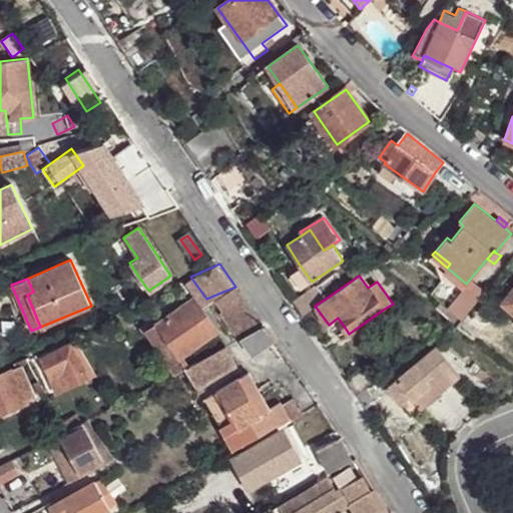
[(448,308),(461,318),(485,290),(471,279),(448,308)]
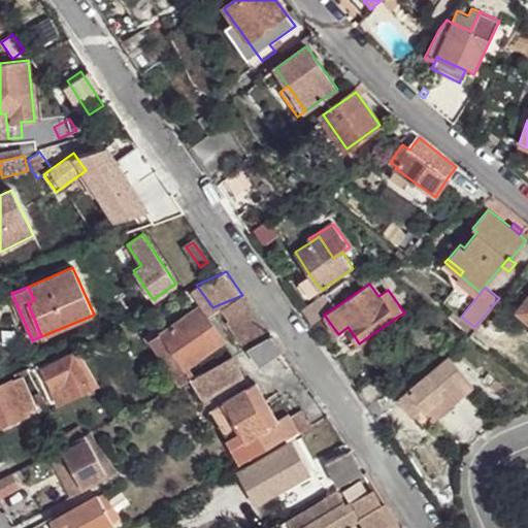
[(301,309),(311,324),(324,315),(335,307),(325,294),(301,309)]
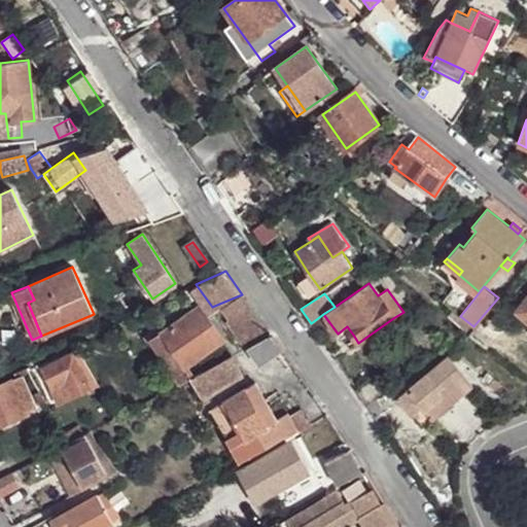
[(242,294),(219,304),(231,321),(251,308),(242,294)]
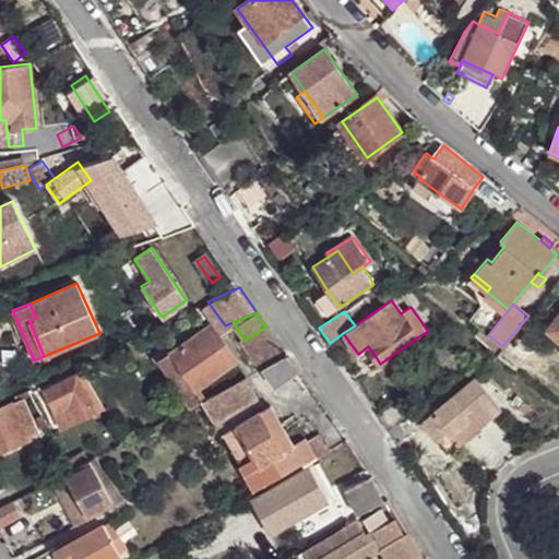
[(558,337),(558,316),(548,330),(558,337)]
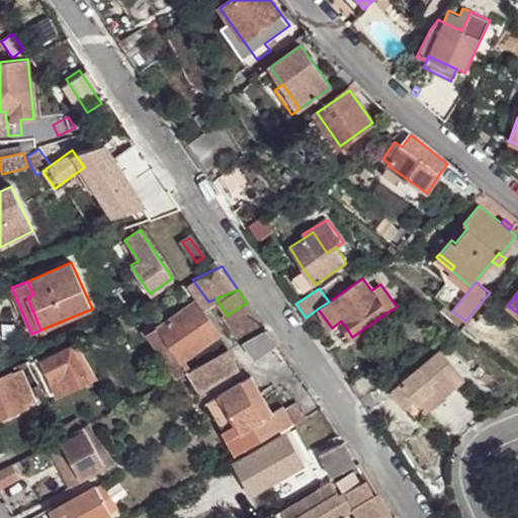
[(222,340),(196,300),(157,328),(169,346),(159,353),(173,373),(222,340)]
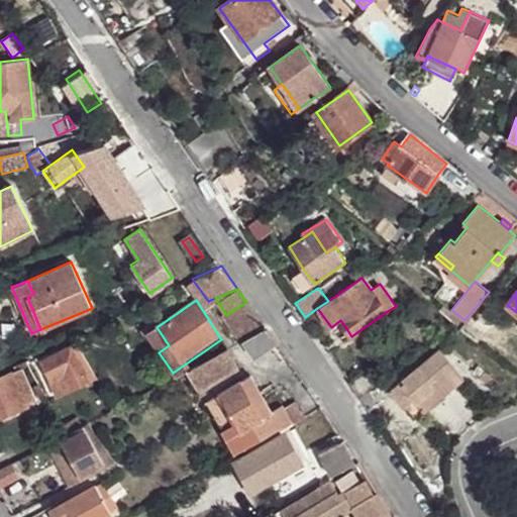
[(246,302),(226,315),(243,341),(266,329),(246,302)]
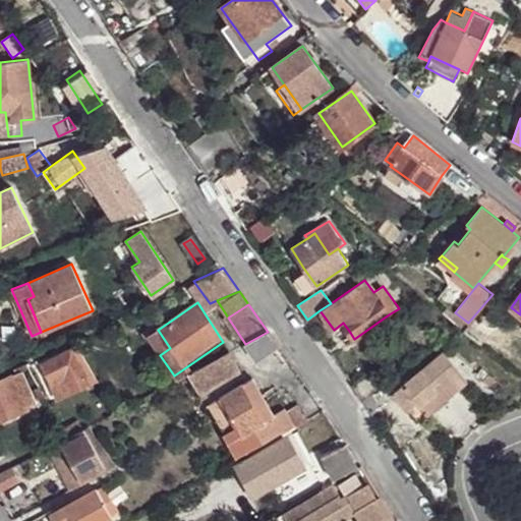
[(158,330),(148,336),(160,355),(170,348),(158,330)]
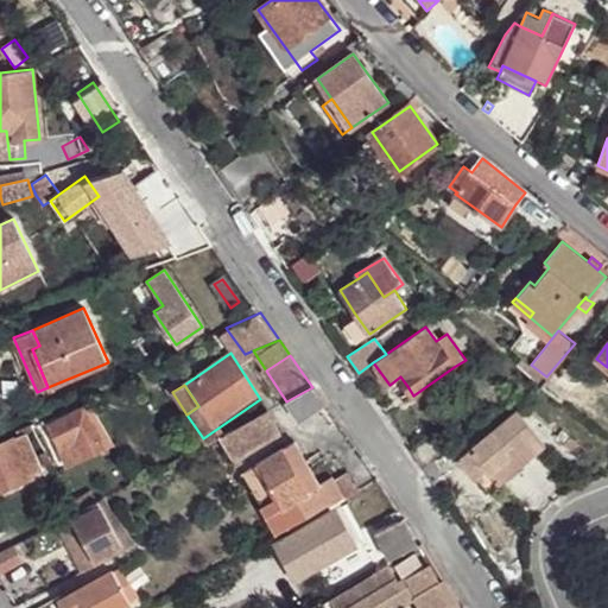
[(315,386),(312,387),(324,405),(327,404),(315,386)]
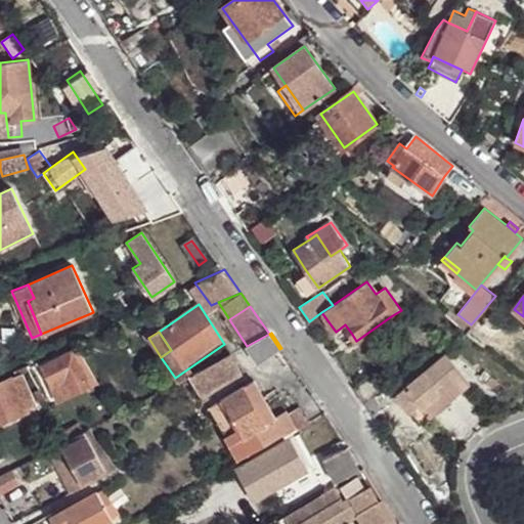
[(247,346),(258,364),(279,349),(269,334),(247,346)]
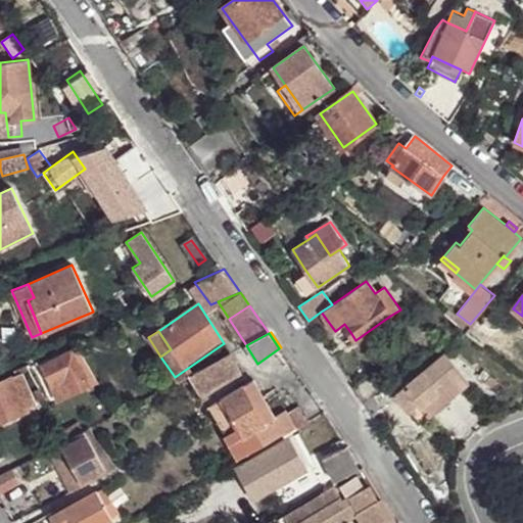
[(42,364),(59,399),(90,384),(73,349),(42,364)]
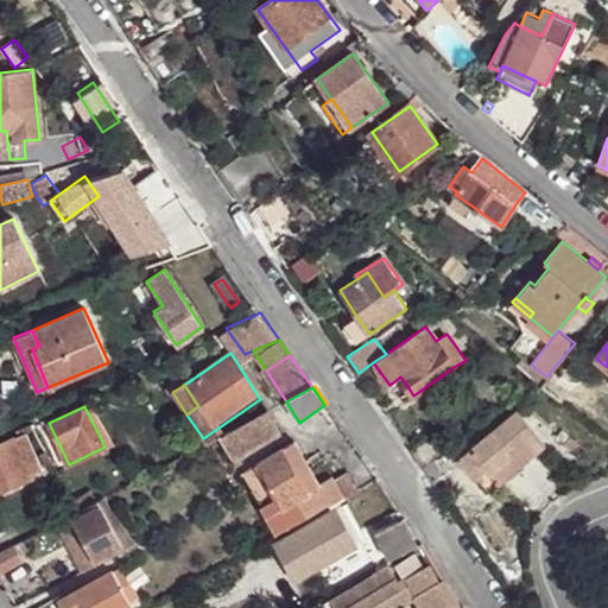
[(457,460),(474,480),(486,470),(491,475),(511,458),(506,451),(513,445),(527,462),(545,447),(515,410),(457,460)]
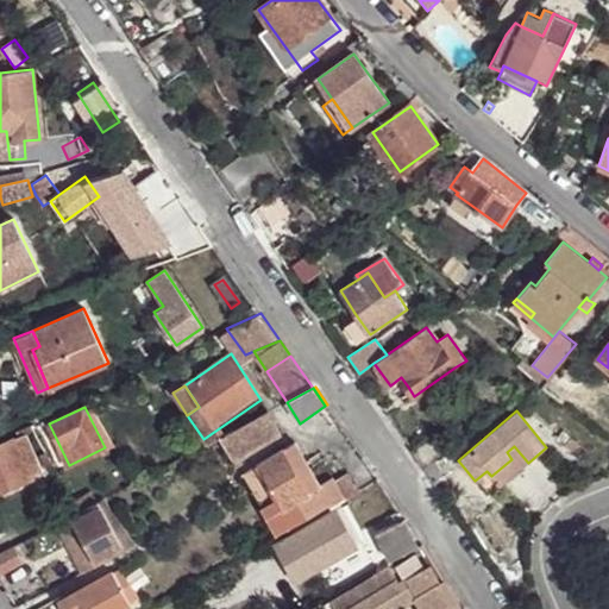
[(233,431),(221,437),(237,459),(282,432),(269,412),(233,431)]
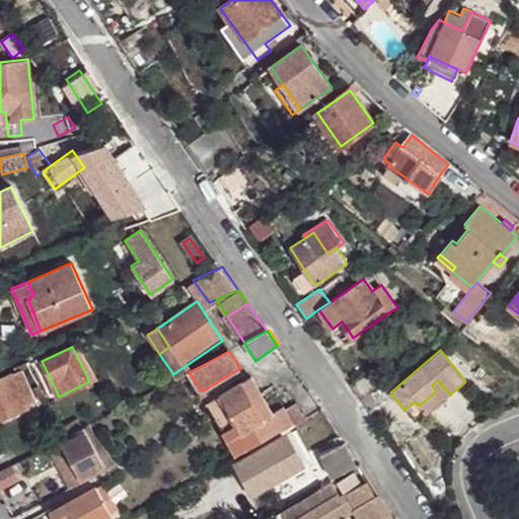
[(354,383),(363,397),(381,384),(385,382),(375,367),(354,383)]
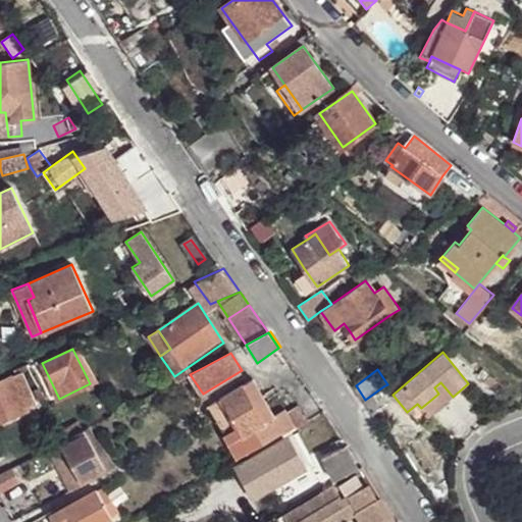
[(0,421),(28,409),(27,406),(21,396),(30,393),(21,373),(0,382),(0,421)]
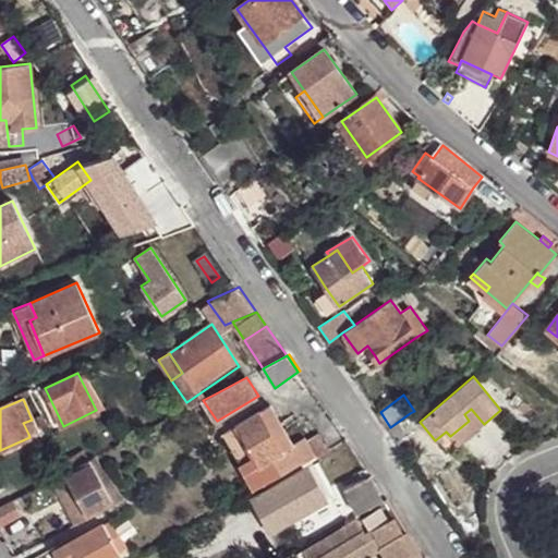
[(239,465),(254,490),(302,462),(304,466),(317,458),(307,443),(305,437),(293,444),(271,404),(238,423),(239,425),(255,455),(239,465)]
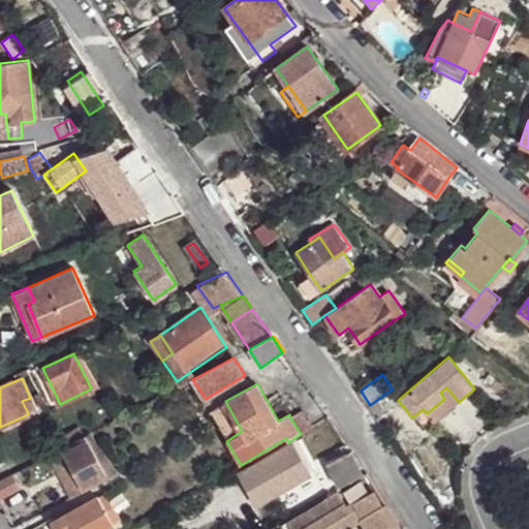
[(427,413),(434,423),(459,402),(446,387),(440,393),(444,399),(427,413)]
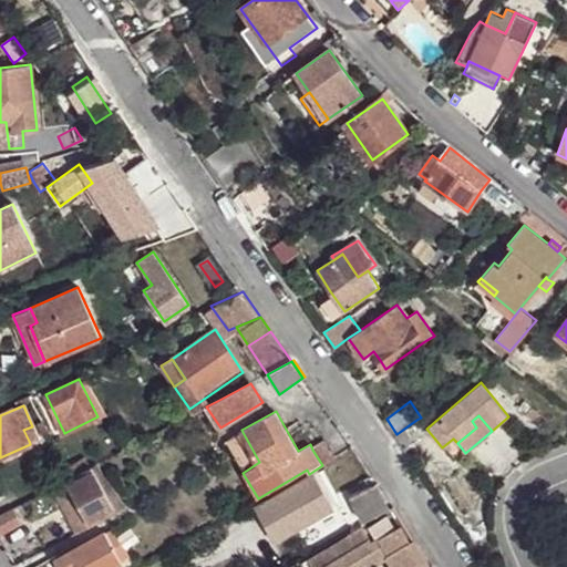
[(393,435),(404,452),(428,436),(416,420),(397,434),(393,435)]
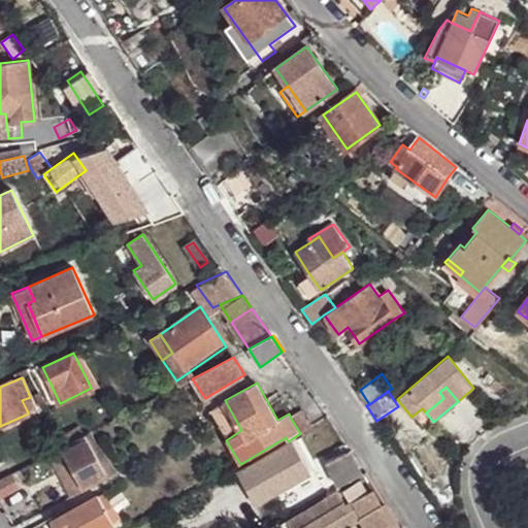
[(34,395),(40,407),(46,403),(40,392),(34,395)]
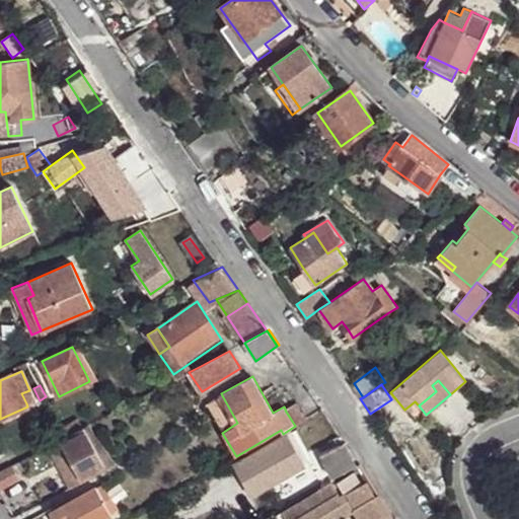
[(29,390),(21,393),(26,403),(34,400),(29,390)]
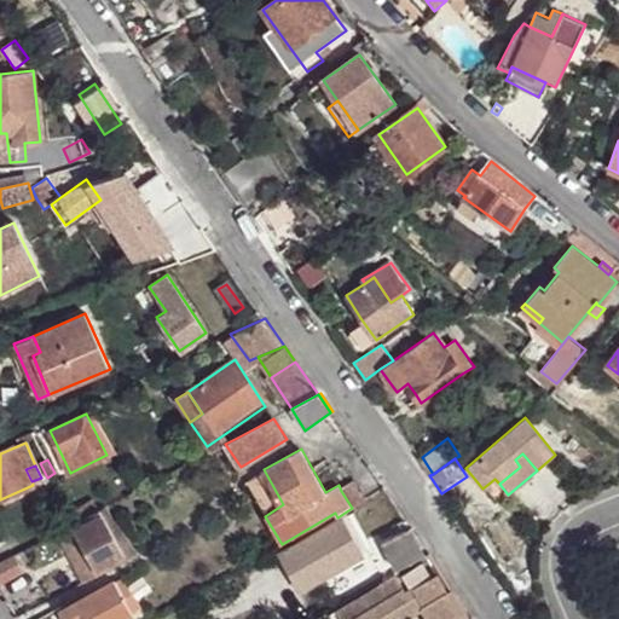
[(247,482),(265,516),(283,504),(265,472),(247,482)]
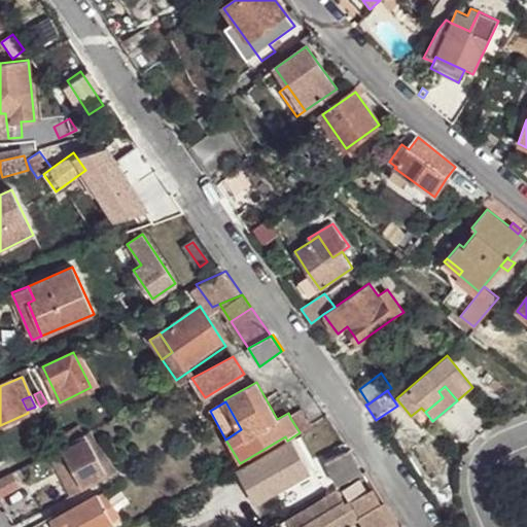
[(411,416),(422,430),(432,421),(425,412),(421,408),(411,416)]
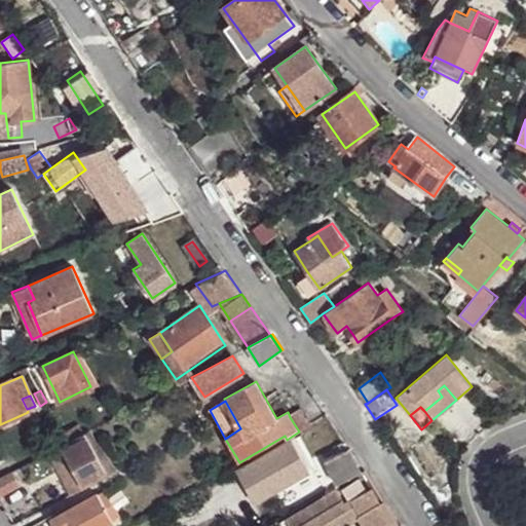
[(304,410),(290,417),(299,431),(312,423),(304,410)]
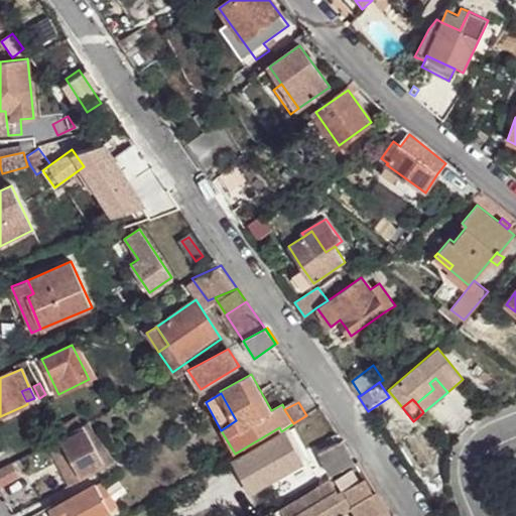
[(80,426),(59,437),(82,479),(114,462),(88,422),(80,426)]
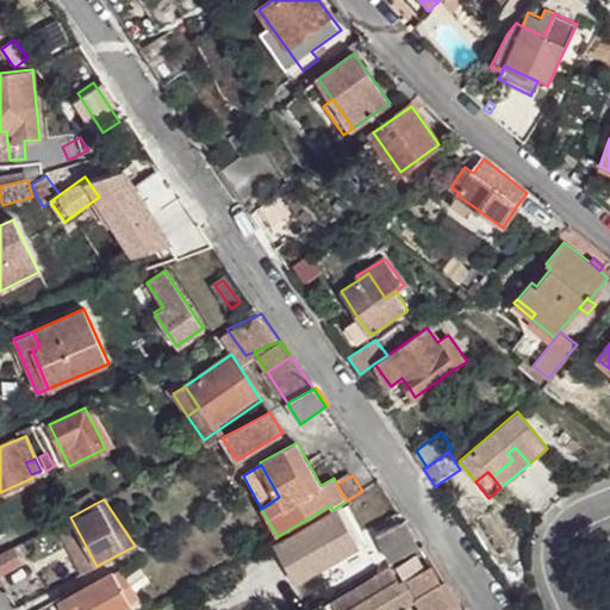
[(277,547),(296,583),(358,548),(337,512),(277,547)]
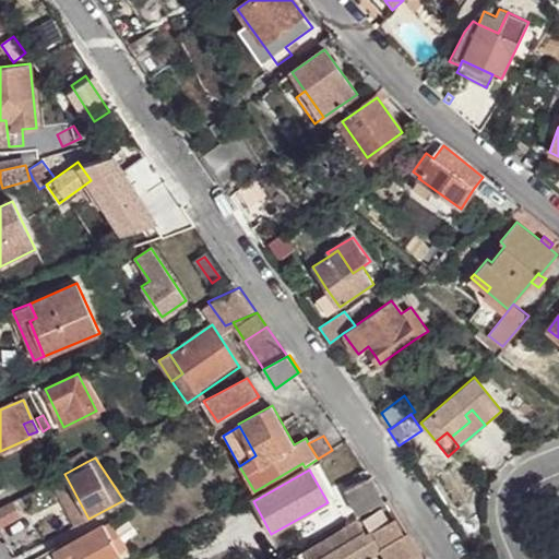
[(64,474),(52,479),(76,525),(88,519),(64,474)]
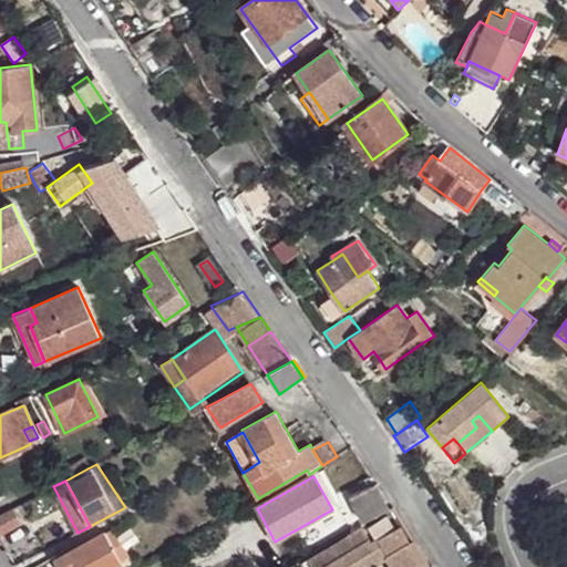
[(349,497),(362,523),(390,508),(377,483),(349,497)]
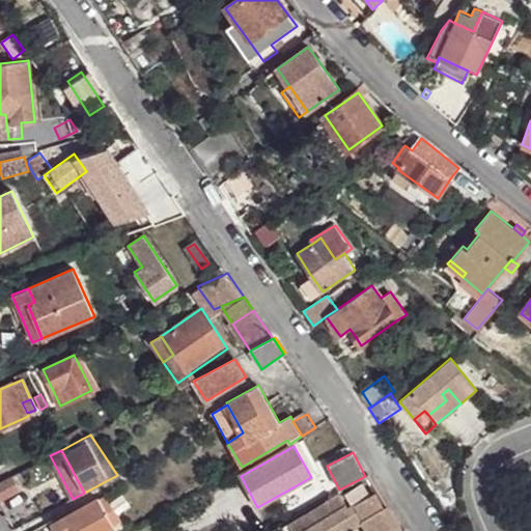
[(10,476),(0,481),(0,499),(18,491),(10,476)]
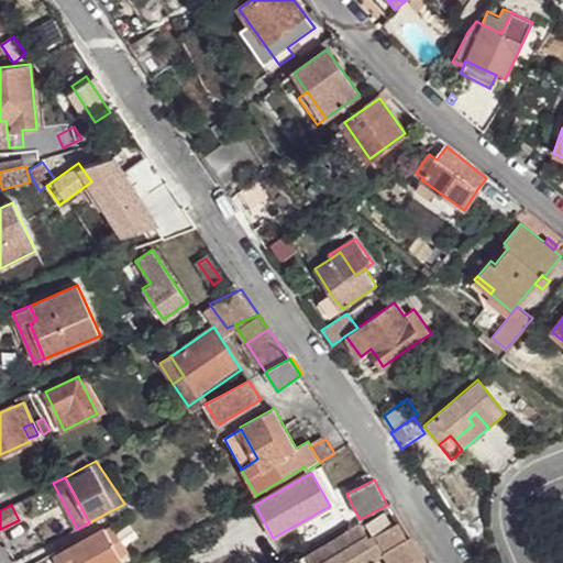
[(359,522),(304,553),(309,562),(348,562),(348,561),(383,541),(395,562),(419,562),(426,560),(399,519),(368,537),(359,522)]
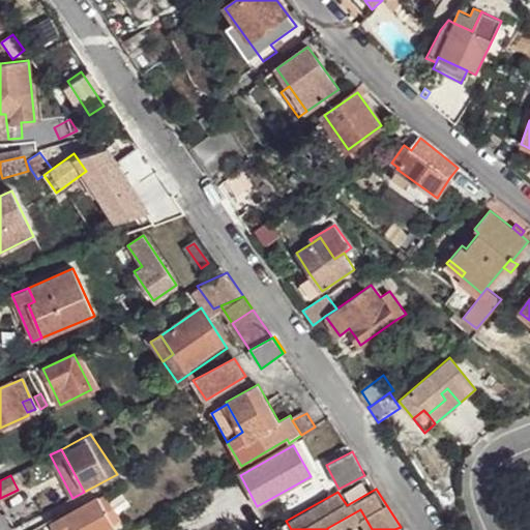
[(98,499),(113,524),(122,520),(105,496),(98,499)]
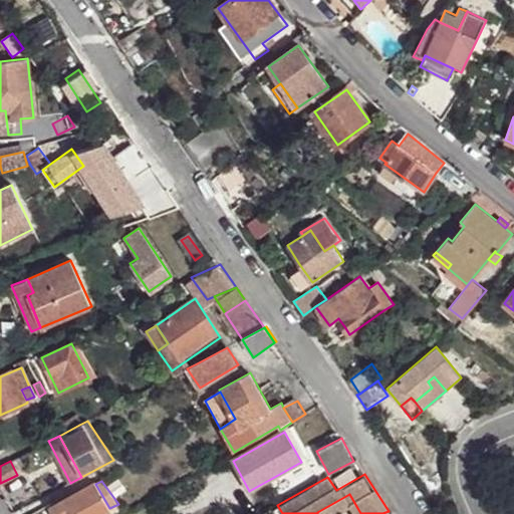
[(49,508),(51,513),(104,513),(110,511),(109,508),(95,484),(95,483),(49,508)]
